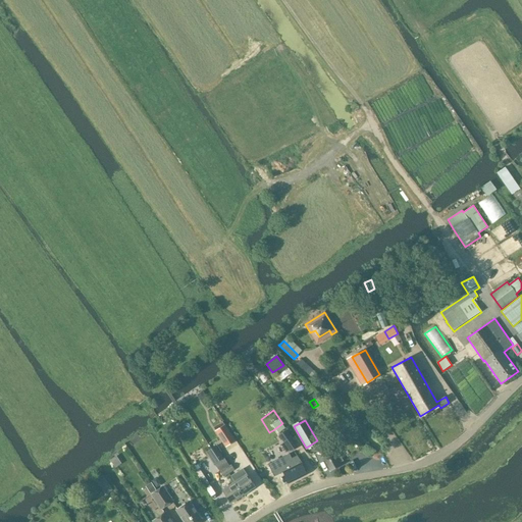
[(297,445),(282,423),(274,429),(289,450),(297,445)]
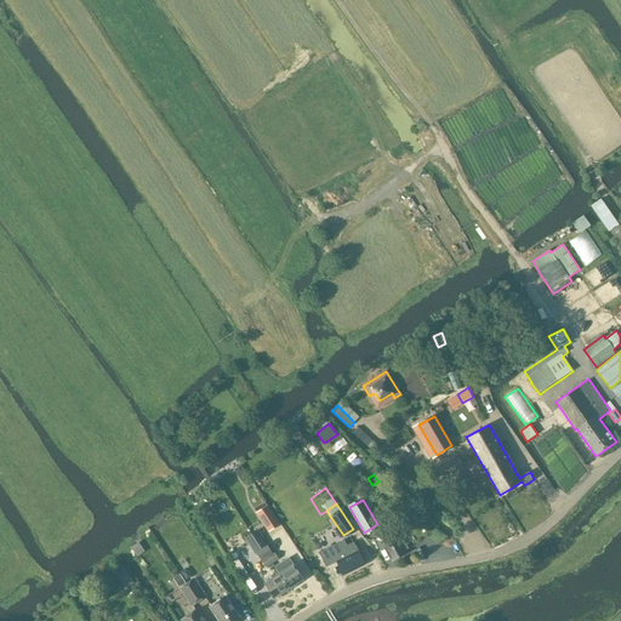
[(267,505),(256,512),(269,531),(280,523),(268,505),(267,505)]
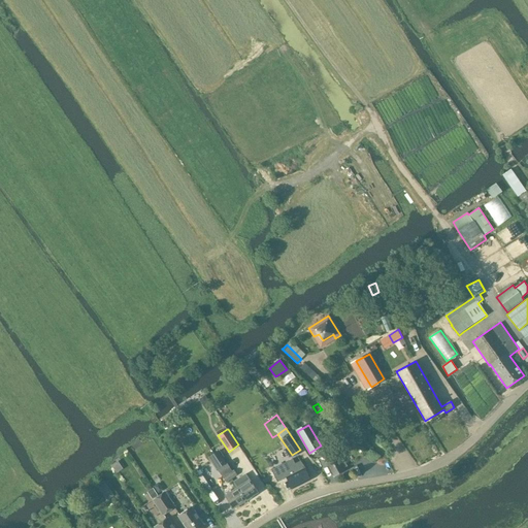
[(333,451),(323,457),(334,476),(344,471),(342,468),(347,466),(344,461),(339,453),(336,455),(333,451)]
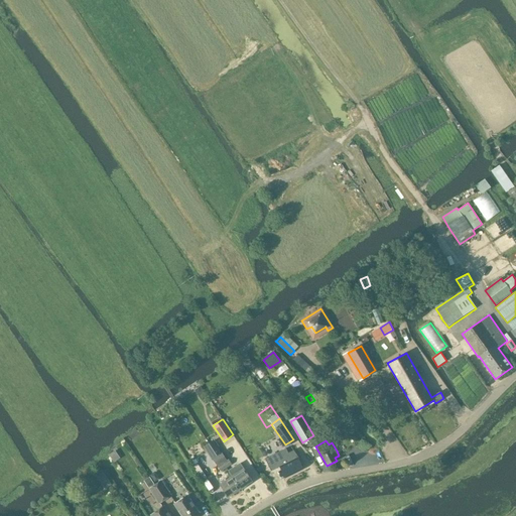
[(204,447),(211,460),(213,459),(221,453),(214,441),(204,447)]
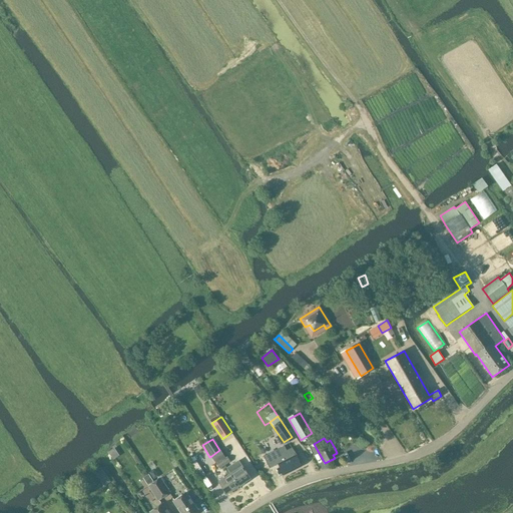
[(211,456),(216,464),(221,461),(225,458),(220,450),(219,450),(211,456)]
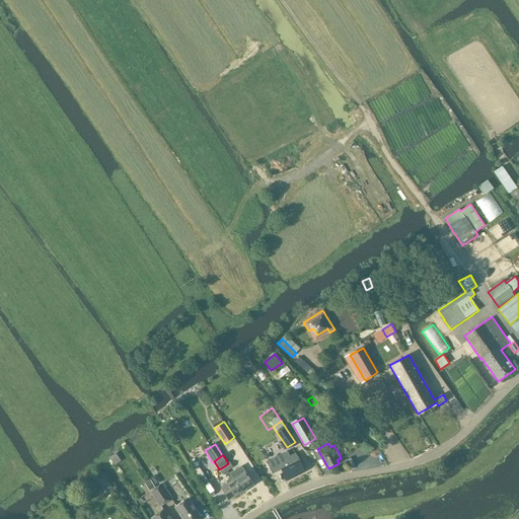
[(293,455),(270,466),(275,475),(284,471),(288,480),(305,471),(300,461),(302,460),(298,456),(294,458),(293,455)]
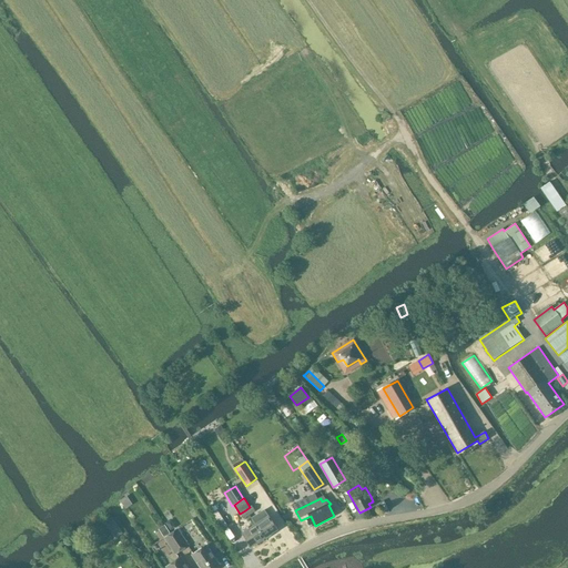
[(250,507),(245,510),(249,516),(255,511),(252,506),(250,507)]
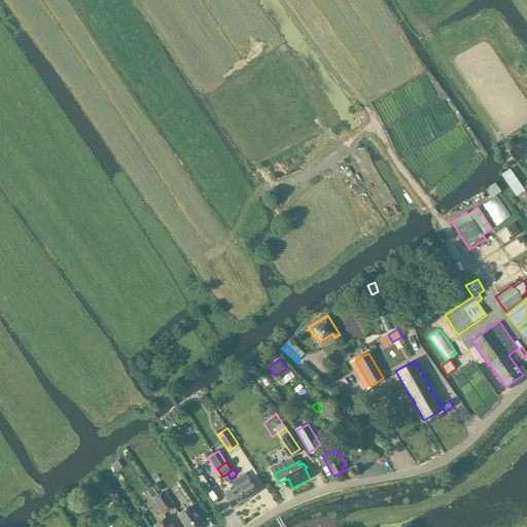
[(245,472),(233,481),(237,486),(245,499),(257,492),(246,473),(245,472)]
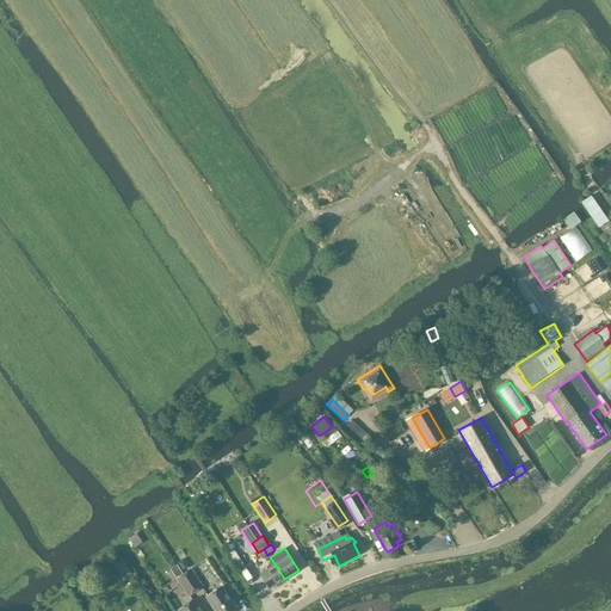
[(258,553),(261,559),(267,555),(264,549),(258,553)]
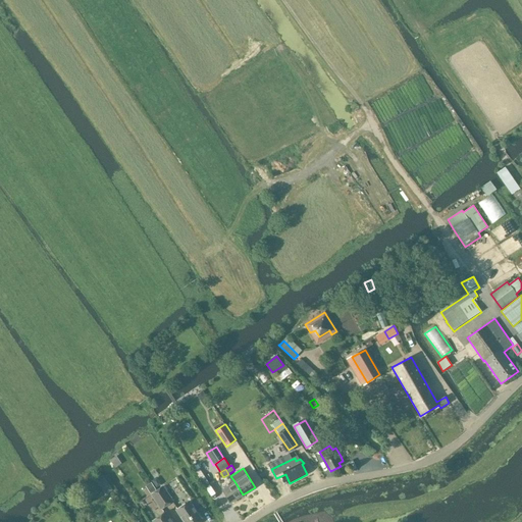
[(102,476),(96,480),(105,493),(111,489),(102,476)]
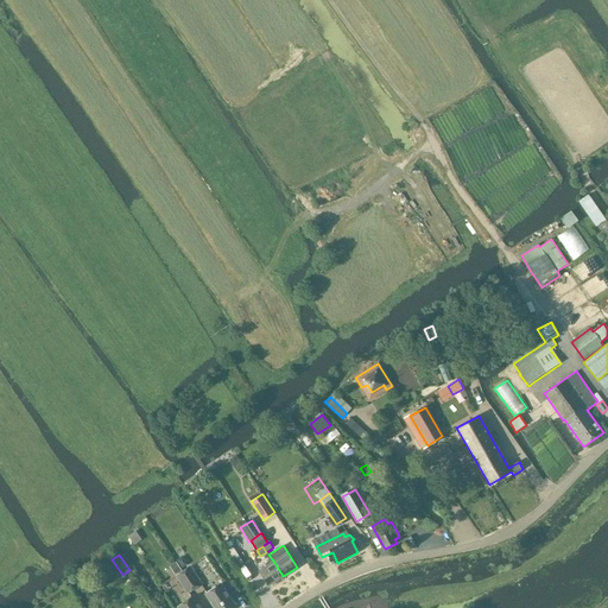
[(183,557),(177,561),(182,569),(188,564),(183,557)]
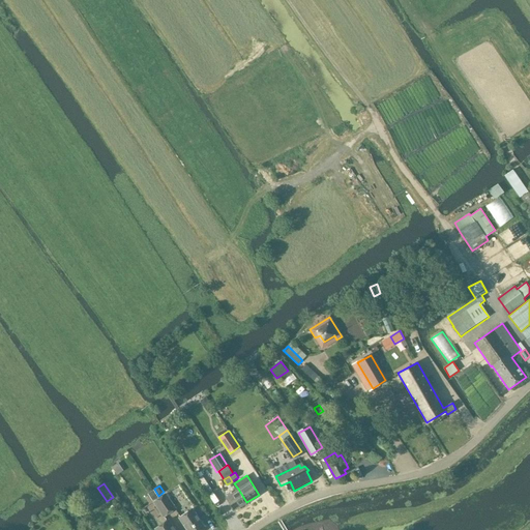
[(238,489),(226,497),(235,510),(246,502),(238,489)]
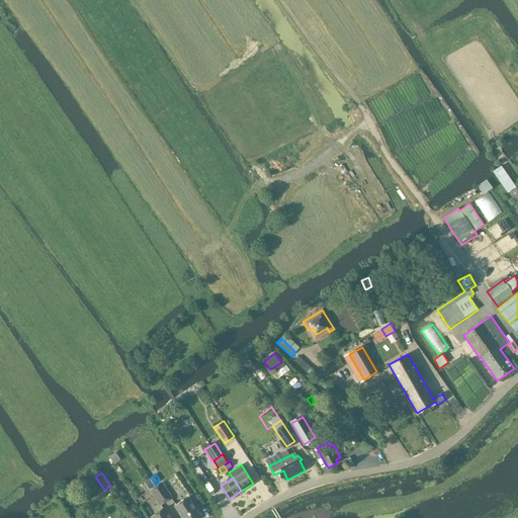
[(145,483),(149,490),(155,487),(150,480),(145,483)]
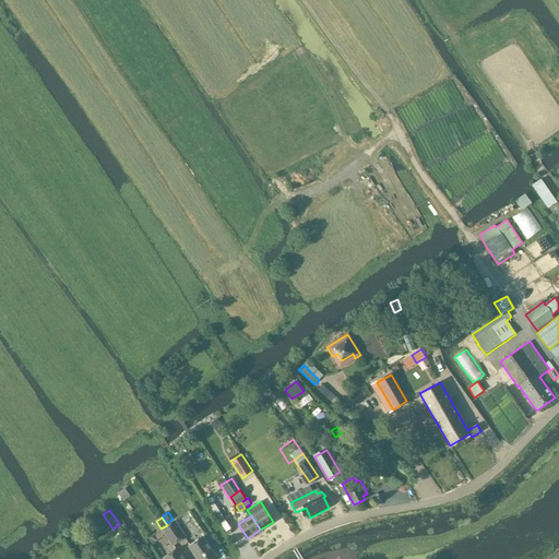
[(168,525),(179,540),(186,536),(175,521),(168,525)]
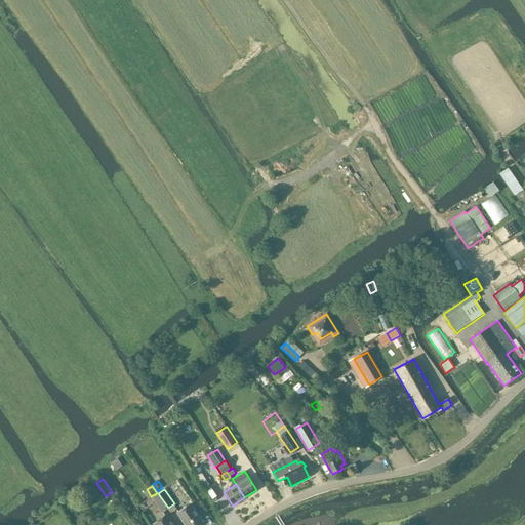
[(158,493),(152,497),(162,512),(168,508),(158,493)]
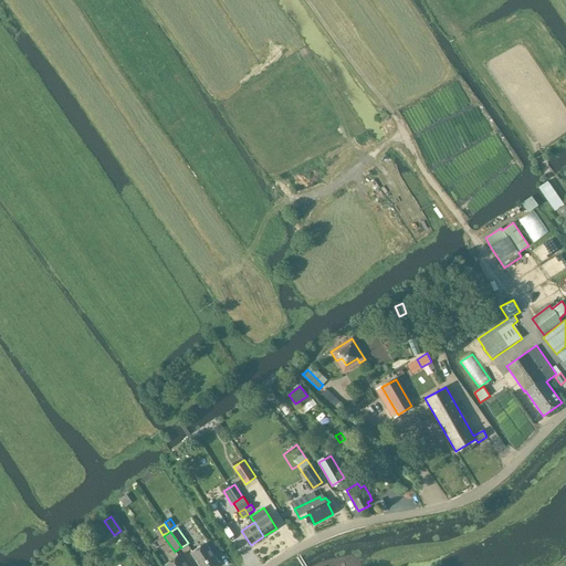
[(200,565),(216,565),(219,564),(205,543),(191,553),(200,565)]
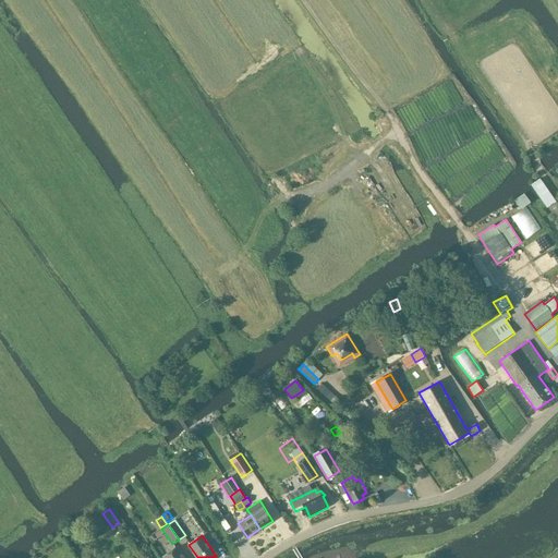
[(183,557),(177,547),(164,556),(165,557),(183,557)]
